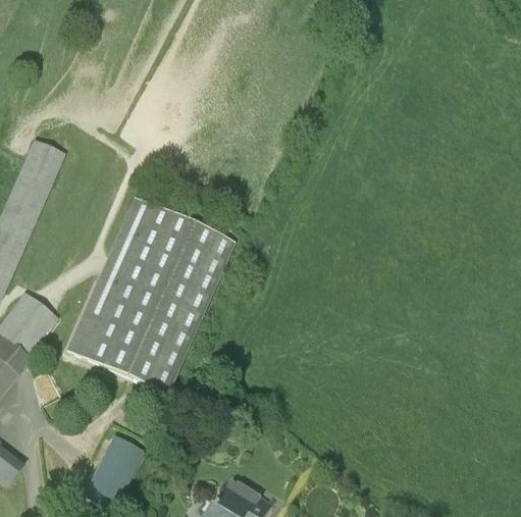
[(35,138),(0,215),(0,302),(66,152),(35,138)]
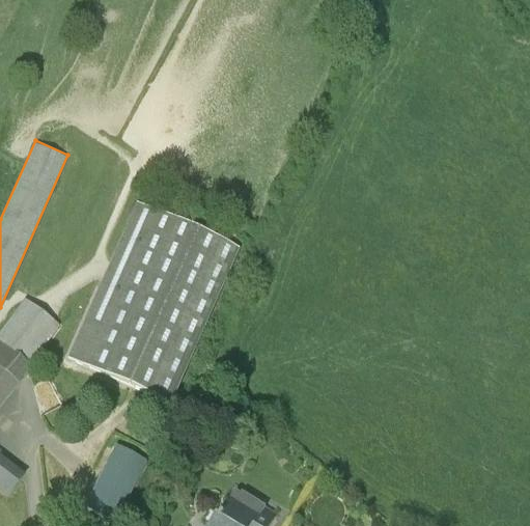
[(171,403),(241,245),(137,198),(67,357),(171,403)]
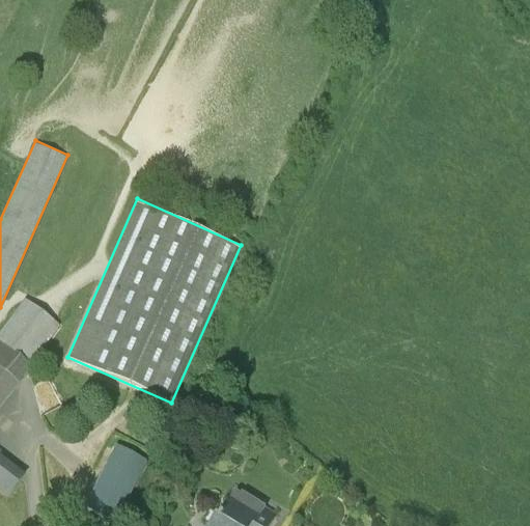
[(0,400),(30,362),(60,323),(25,296),(0,329),(0,400)]
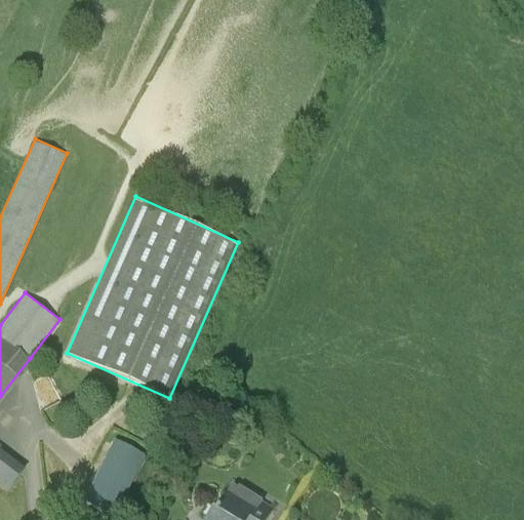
[(197,408),(209,415),(217,402),(206,394),(197,408)]
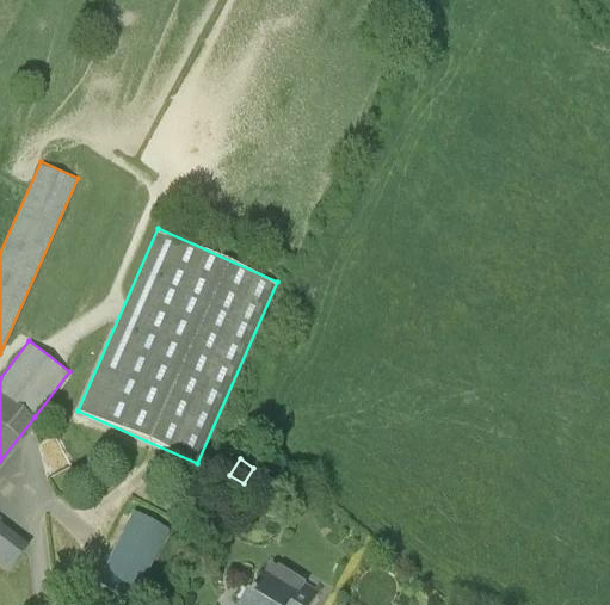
[(134,599),(170,528),(134,510),(98,580),(134,599)]
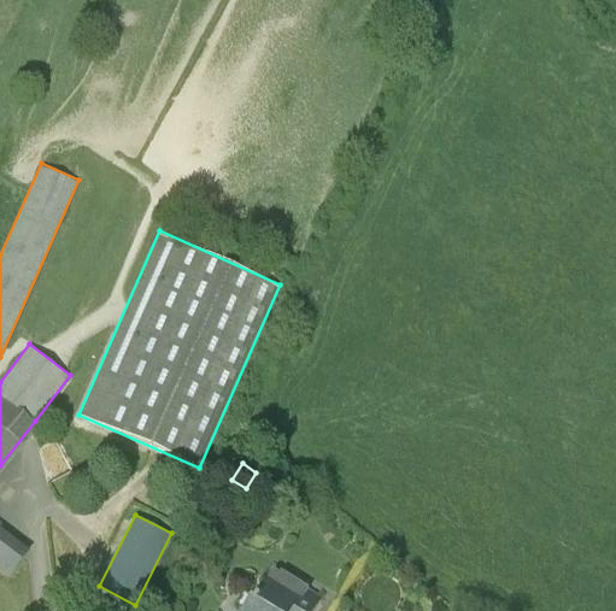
[(0,528),(0,564),(7,570),(25,548),(0,528)]
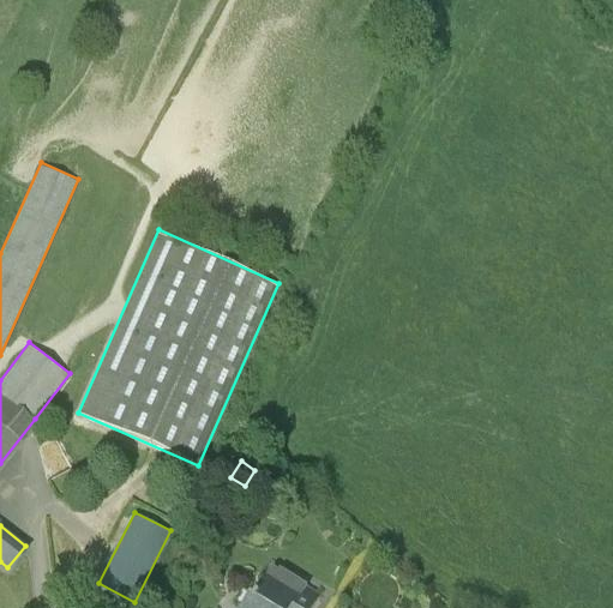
[(241,607),(310,607),(314,601),(320,590),(308,582),(282,565),(280,567),(274,564),(270,572),(269,571),(256,593),(252,590),(244,606),(241,607)]
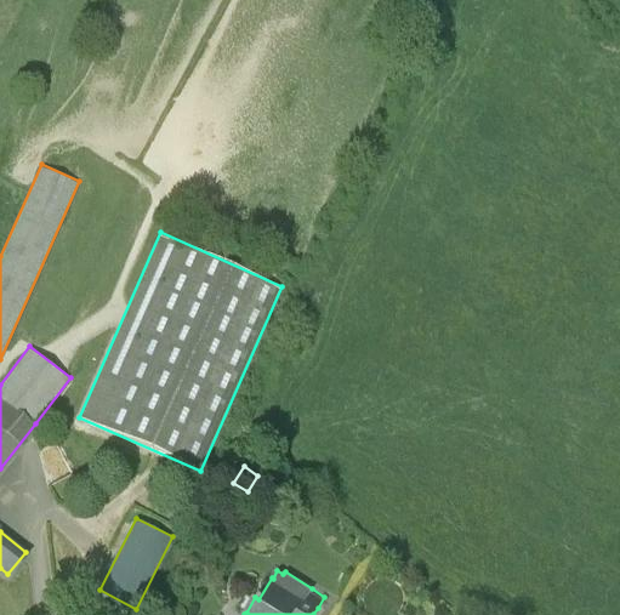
All buildings are outlined.
